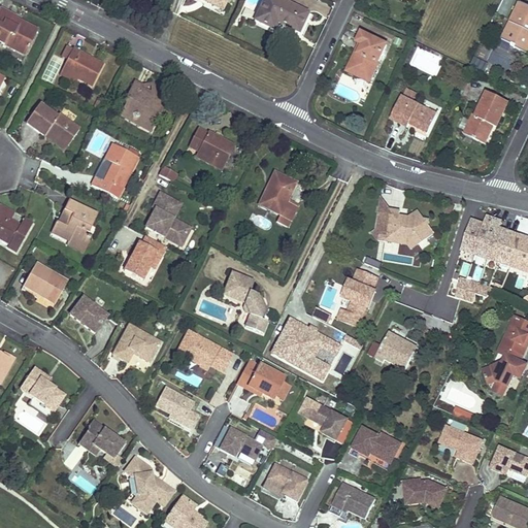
[(200,0),(222,10),(226,0),(200,0)]
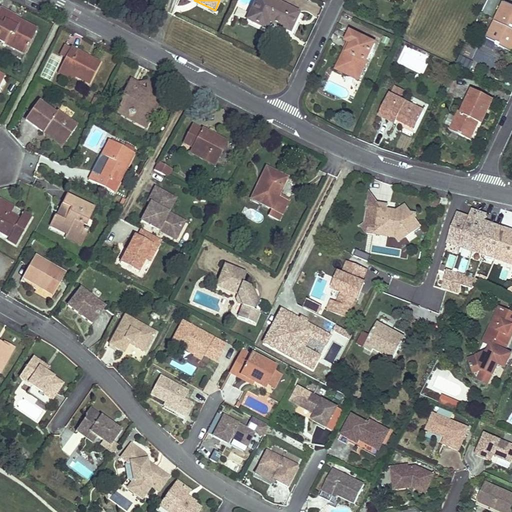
[(268,22),(289,32),(298,13),(270,0),(256,0),(247,21),(265,29),(268,22)]
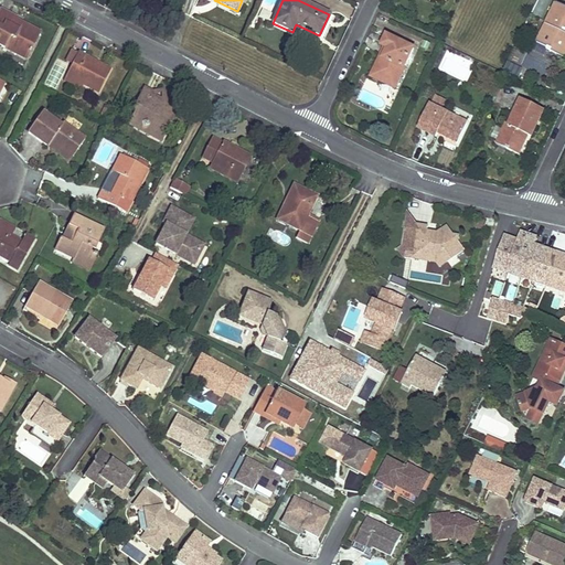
[(562,57),(564,50),(564,8),(556,4),(537,43),(547,49),(547,50),(562,57)]
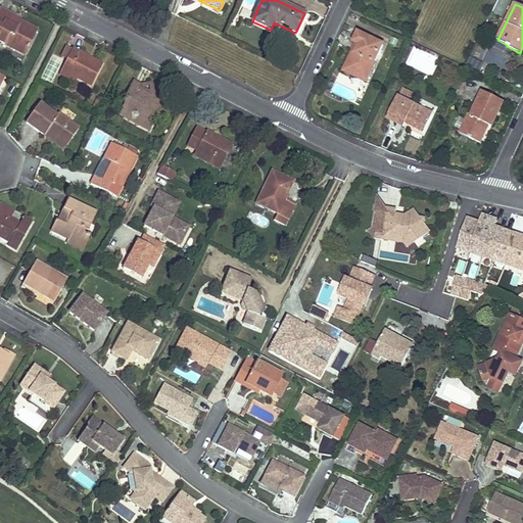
[(37,31),(14,19),(15,17),(0,9),(0,42),(25,55),(37,31)]
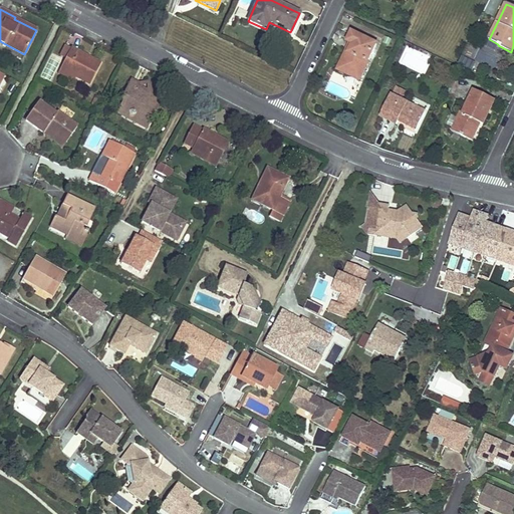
[(351,47),(341,69),(360,78),(376,44),(351,33),(346,45),(349,46),(351,47)]
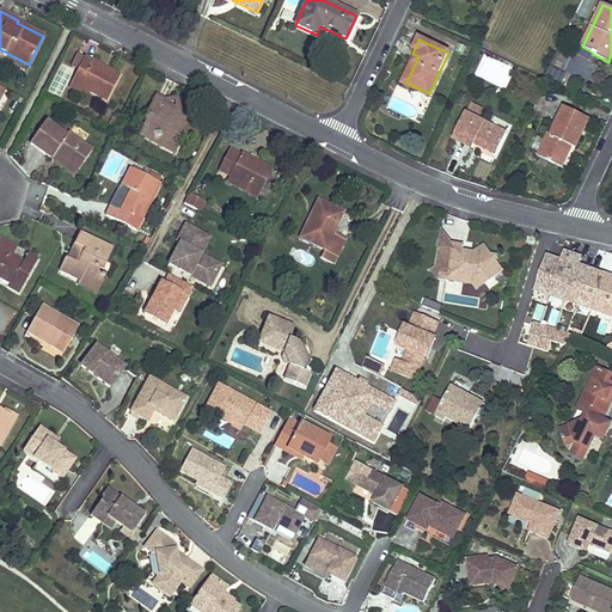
[(85,57),(79,55),(73,67),(79,69),(85,57)]
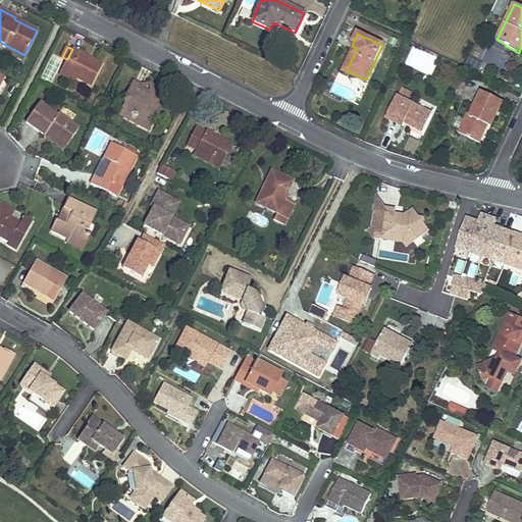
[(357,48),(355,47),(343,72),(364,83),(366,80),(347,70),(357,48)]
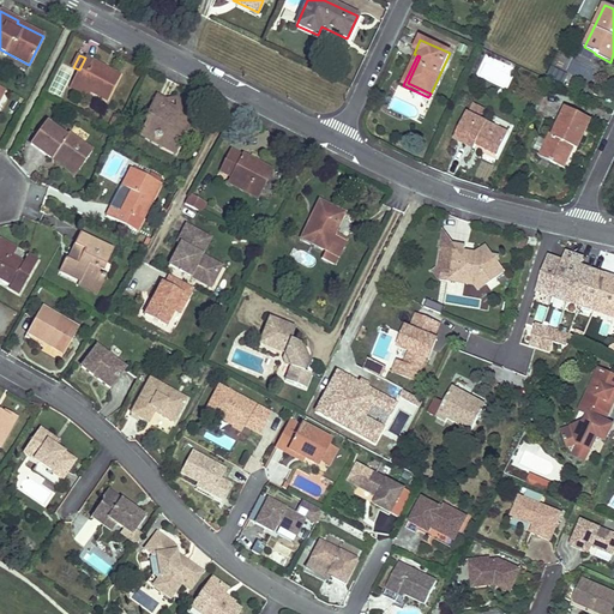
[(107,102),(120,77),(85,58),(79,70),(72,83),(89,92),(107,102)]
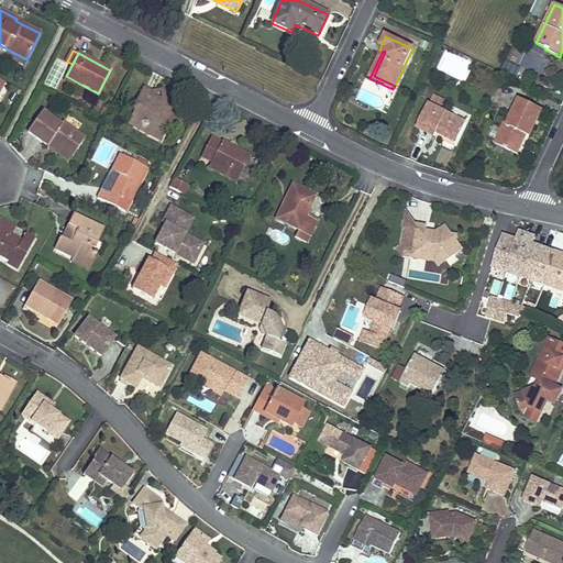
[(516,79),(520,69),(506,63),(501,73),(516,79)]
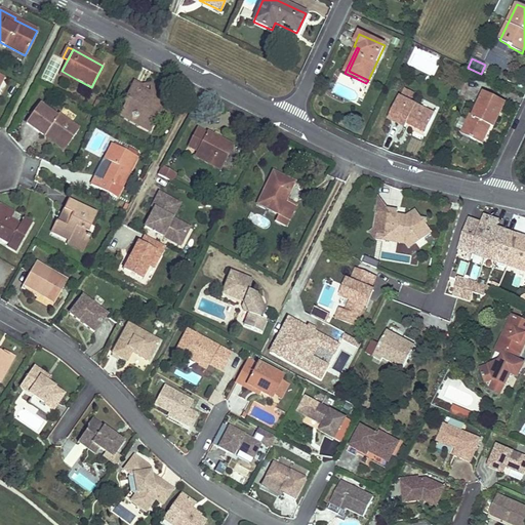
[(76,79),(62,71),(58,76),(74,83),(76,79)]
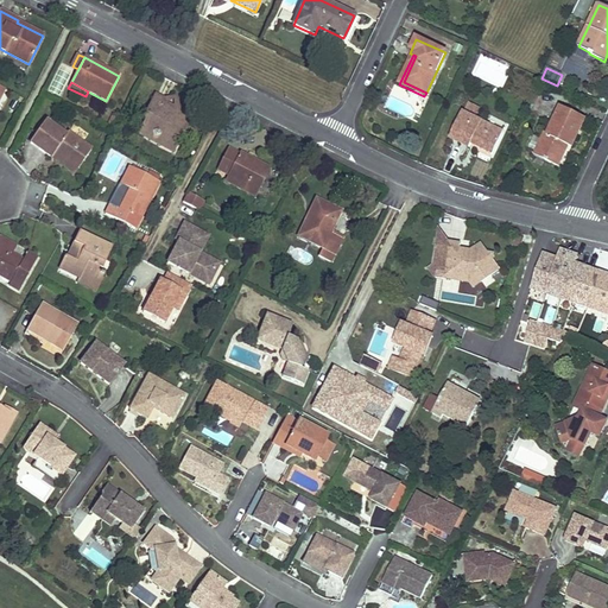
[(173,151),(192,114),(178,106),(176,109),(162,102),(164,99),(154,94),(146,109),(140,115),(146,124),(140,134),(173,151)]
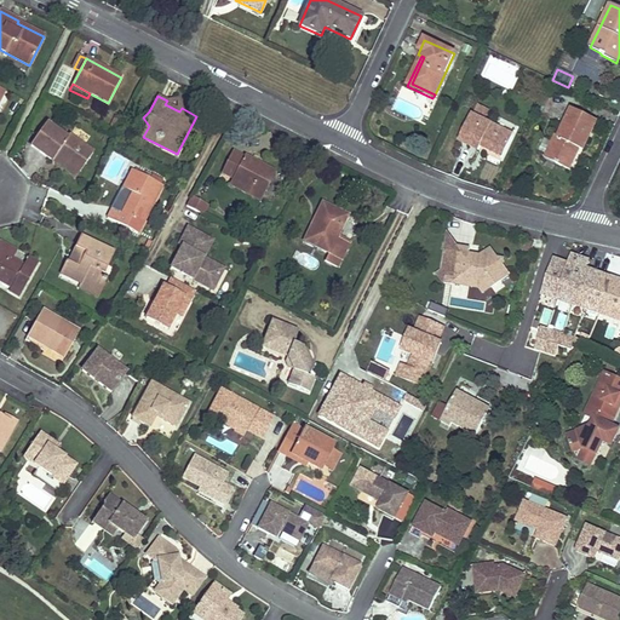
[(182,108),(178,98),(167,101),(165,104),(179,112),(182,108)]
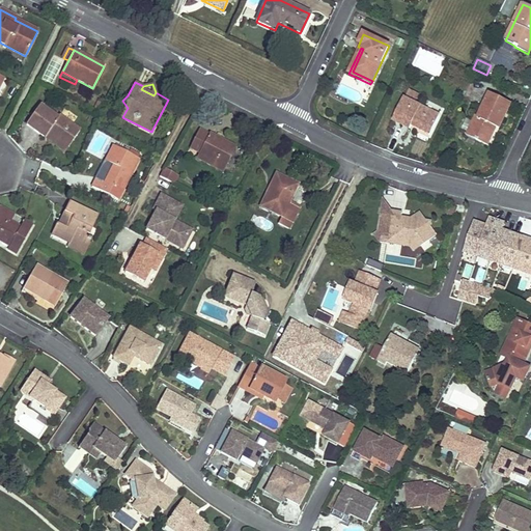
[(469,137),(486,145),(496,128),(499,129),(510,105),(491,94),(479,118),(477,118),(469,137)]
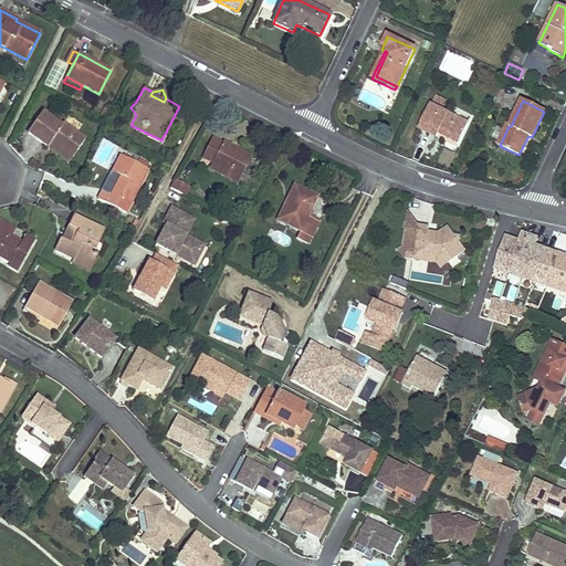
[(105,118),(107,114),(109,108),(104,106),(100,115),(105,118)]
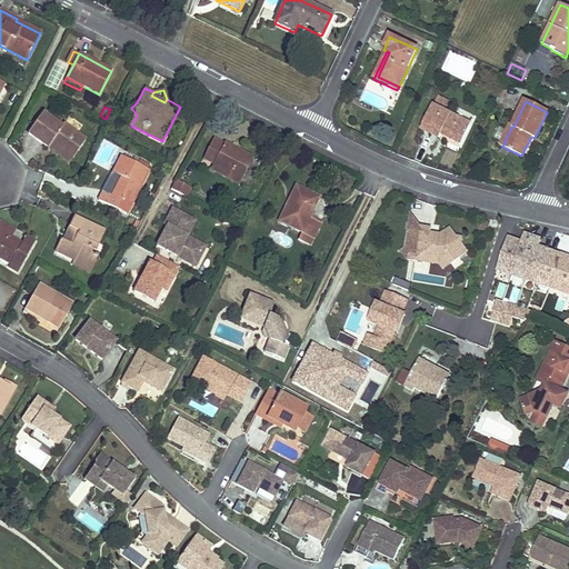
[(440,135),(461,143),(470,123),(432,107),(421,131),(438,139),(440,135)]
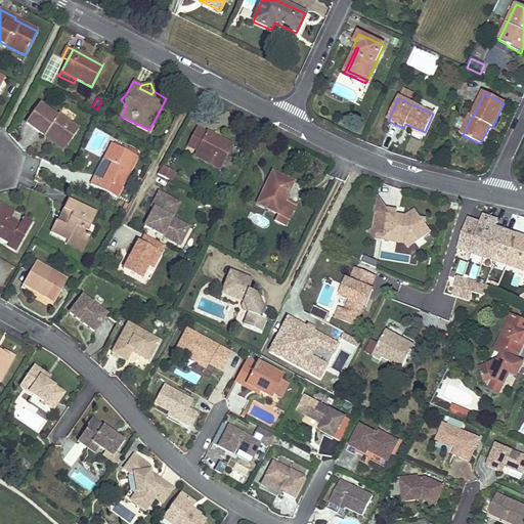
[(57,117),(40,104),(27,124),(44,137),(43,138),(62,153),(79,130),(58,116),(57,117)]
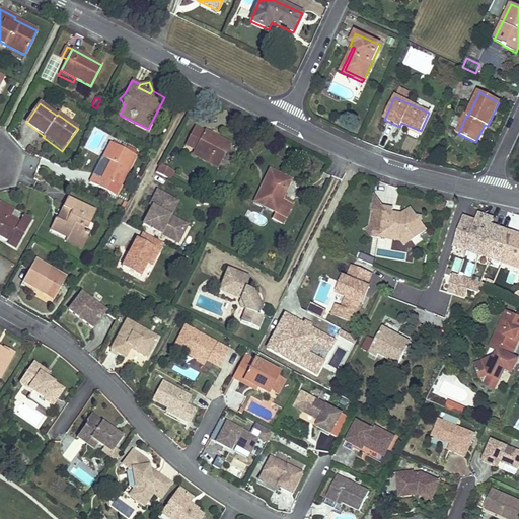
[(221,163),(230,144),(204,131),(204,132),(194,128),(188,140),(198,145),(195,150),(221,163)]
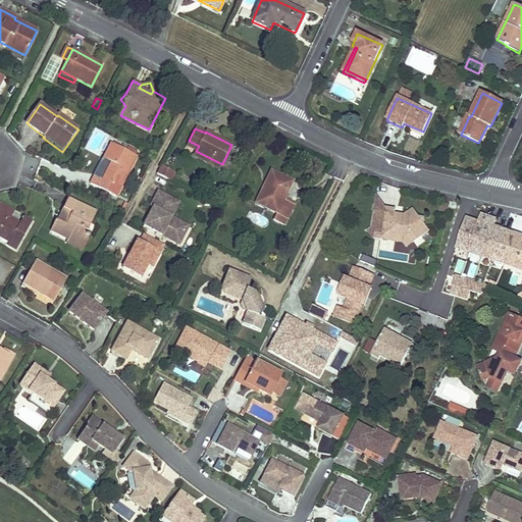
[(199,146),(189,141),(187,147),(196,151),(199,146)]
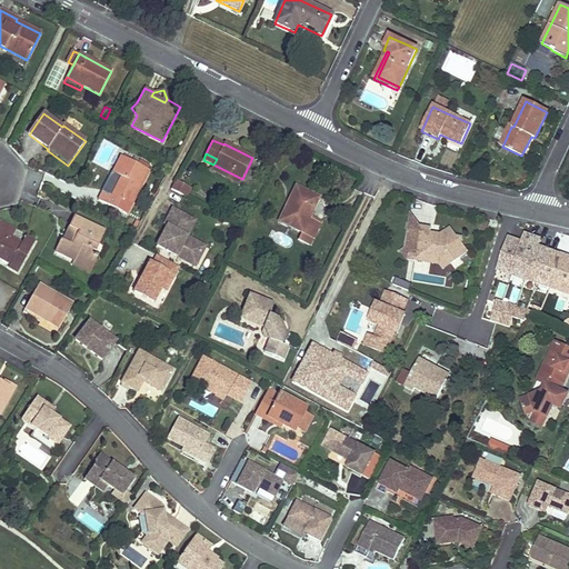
[(115,200),(112,203),(111,207),(127,215),(149,171),(121,157),(111,176),(121,181),(112,199),(115,200)]
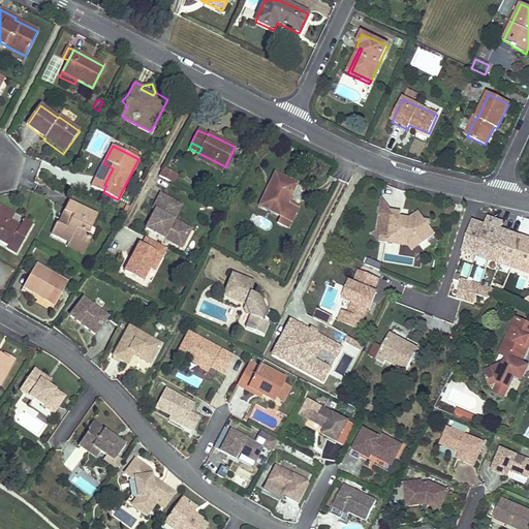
[(196,157),(223,170),(225,166),(198,153),(196,157)]
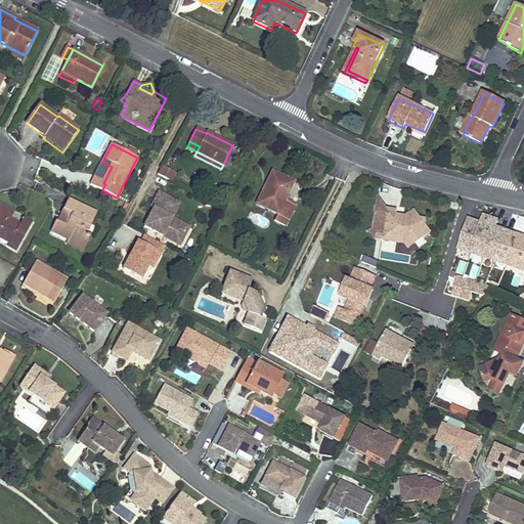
[(172,182),(177,173),(162,166),(158,175),(172,182)]
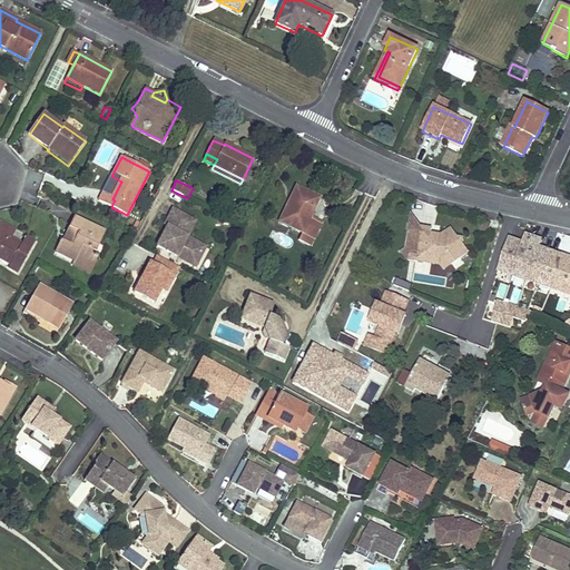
[(308,246),(317,229),(305,224),(310,216),(318,198),(295,187),(279,220),(302,232),(297,241),(308,246)]
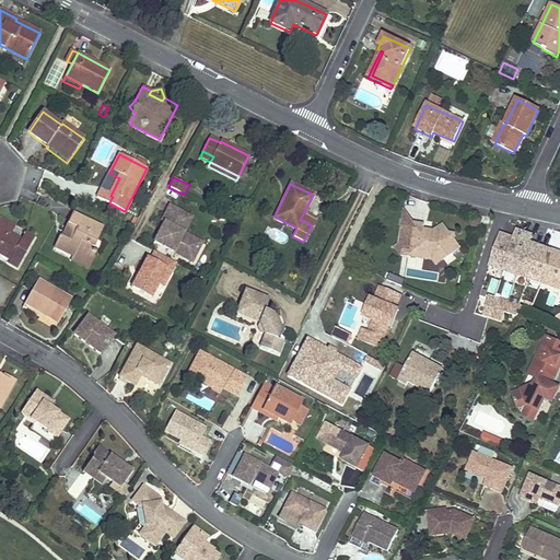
[(184,231),(179,228),(187,214),(170,205),(160,221),(164,223),(153,243),(191,264),(200,247),(181,236),(184,231)]
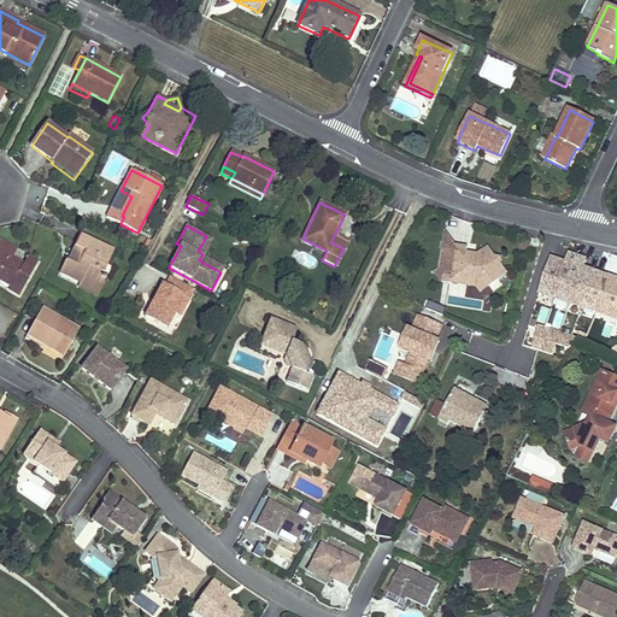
[(330,242),(344,248),(347,240),(335,234),(330,242)]
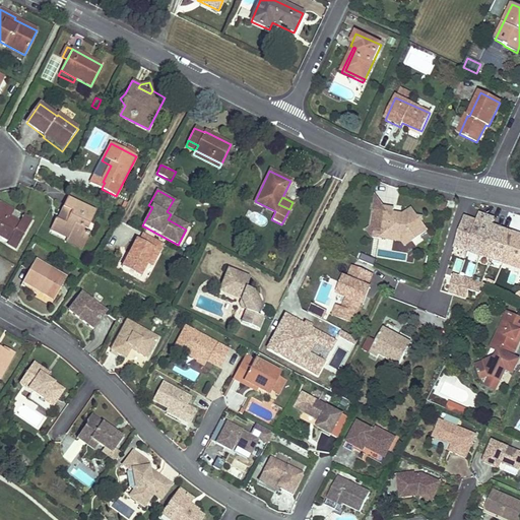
[(69,237),(78,241),(83,232),(85,228),(87,230),(95,212),(68,199),(58,220),(55,219),(50,230),(68,239),(69,237)]
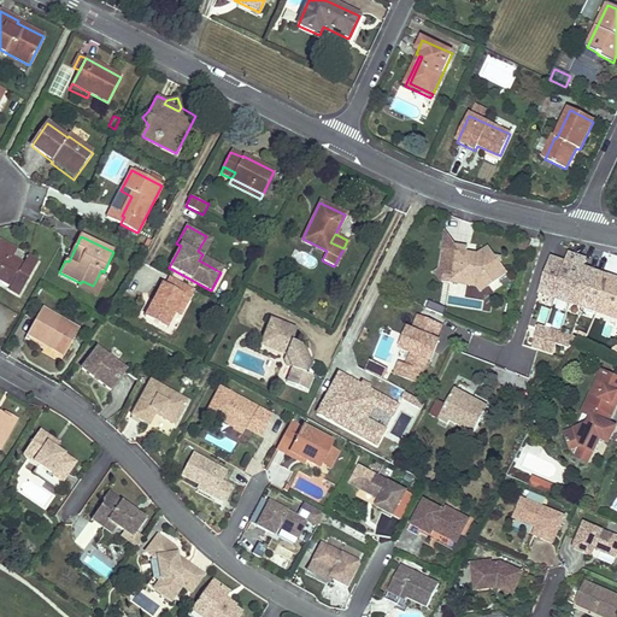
[(203,254),(211,239),(206,236),(198,251),(203,254)]
